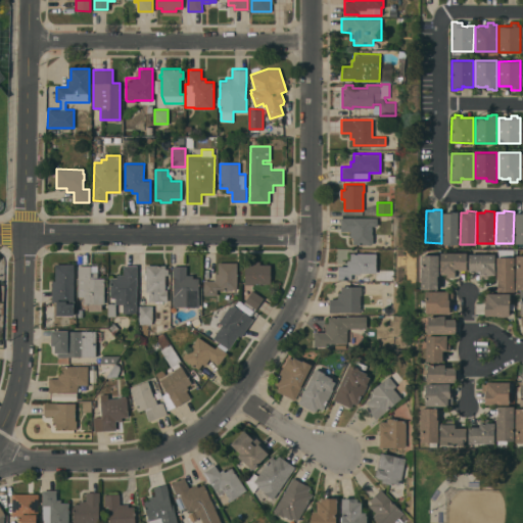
[(459,244),(442,244),(443,212),(452,212),(452,211),(459,211),(459,244)]
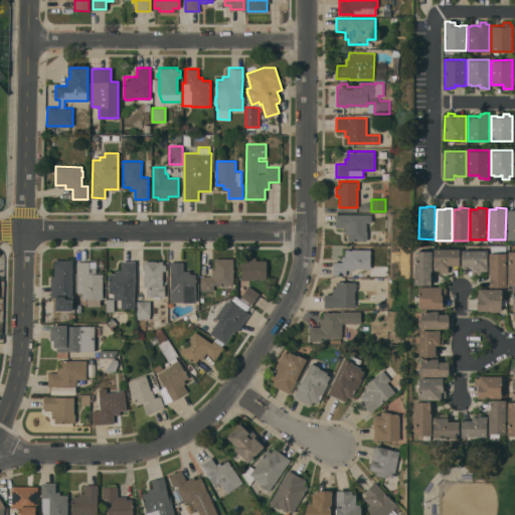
[(371,214),(371,222),(366,222),(366,230),(367,230),(367,238),(366,238),(366,240),(347,240),(347,233),(344,233),(344,227),(335,227),(335,213),(371,214)]
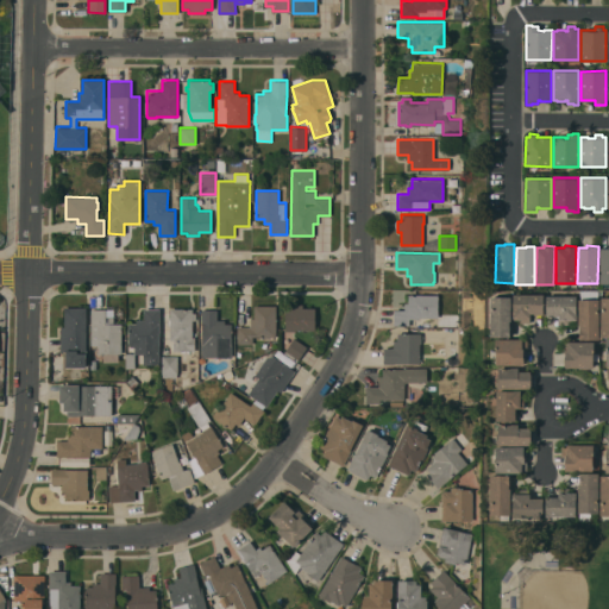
[(579,339),(579,325),(578,325),(578,299),(579,299),(579,290),(598,290),(600,339),(579,339)]
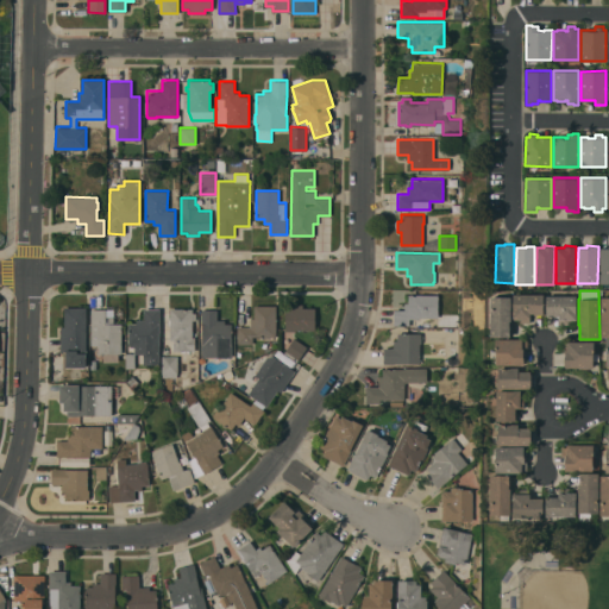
[(544,294),(544,313),(529,313),(529,322),(520,322),(520,319),(514,319),(514,294),(544,294)]
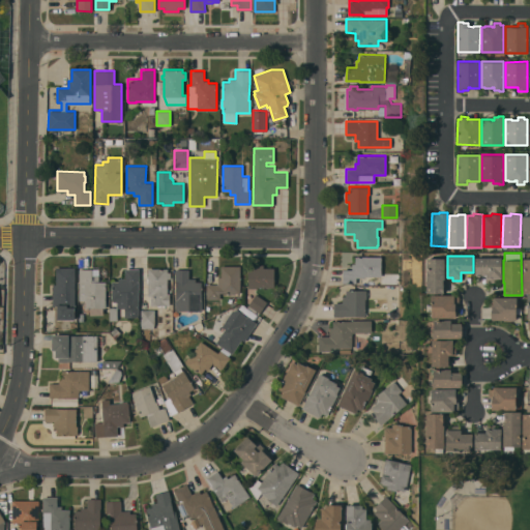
[(381,257),(381,275),(374,275),(374,283),(360,283),(360,277),(356,277),(356,283),(343,283),(343,269),(352,269),(352,263),(355,263),(355,257),(381,257)]
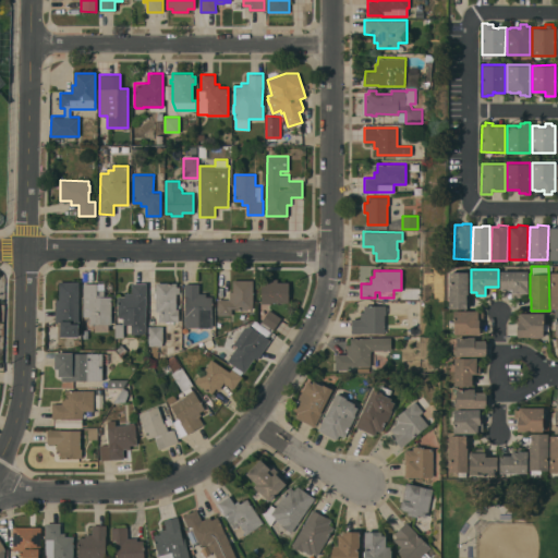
[(528,270),(528,292),(526,292),(526,293),(522,293),(522,296),(511,296),(511,289),(500,289),(500,270),(528,270)]
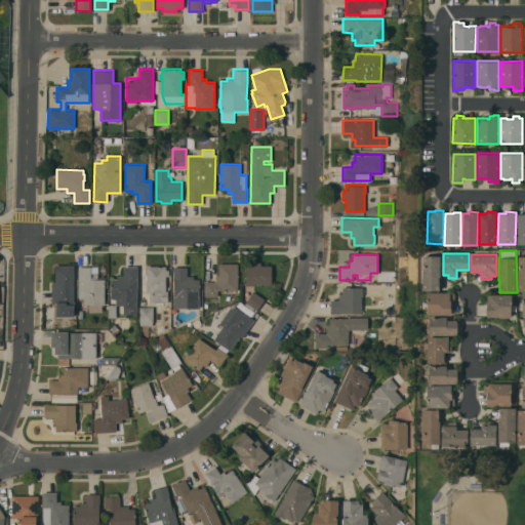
[(441,276),(439,276),(439,281),(440,281),(440,290),(422,290),(422,255),(441,255),(441,276)]
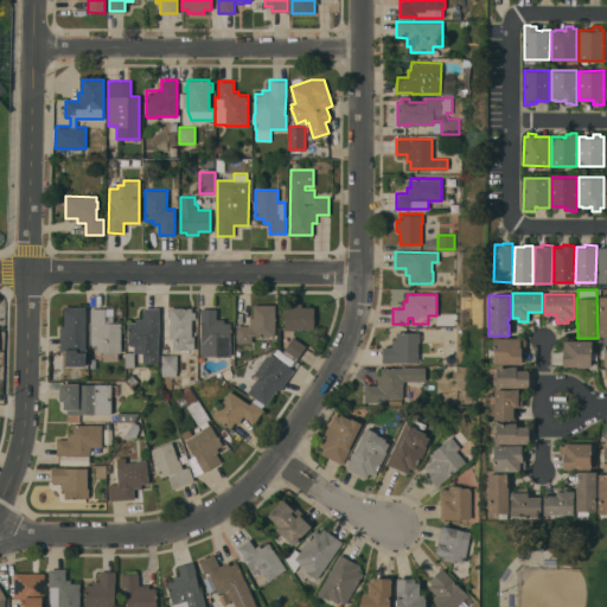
[(294,328),(294,330),(283,330),(285,306),(287,306),(287,302),(301,302),(301,306),(314,306),(314,328),(294,328)]
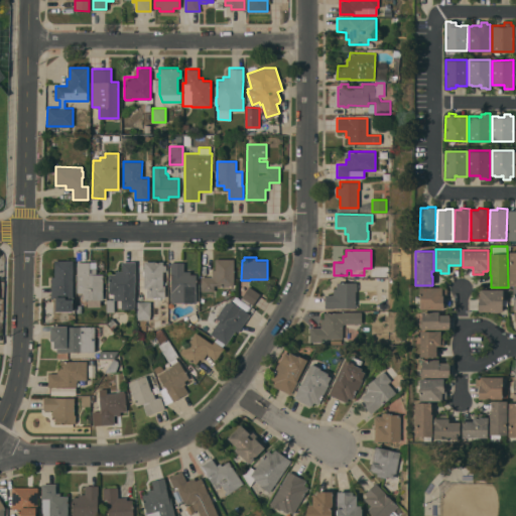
[(234,284),(230,284),(230,286),(224,286),(224,284),(214,284),(214,291),(201,291),(201,276),(212,276),(212,269),(215,269),(215,258),(234,258),(234,284)]
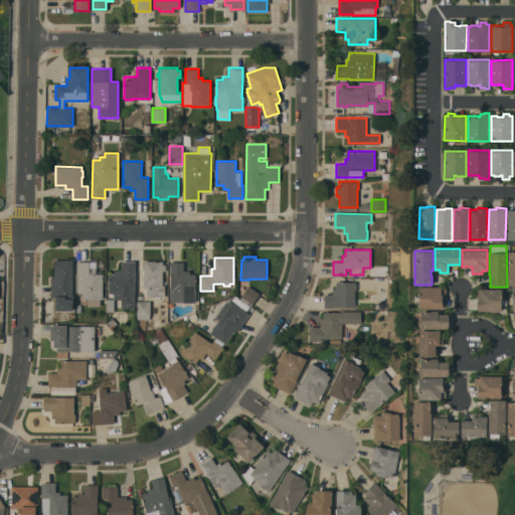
[(72,311),(55,311),(55,309),(53,309),(53,299),(51,299),(51,276),(54,276),(54,260),(72,260),(72,311)]
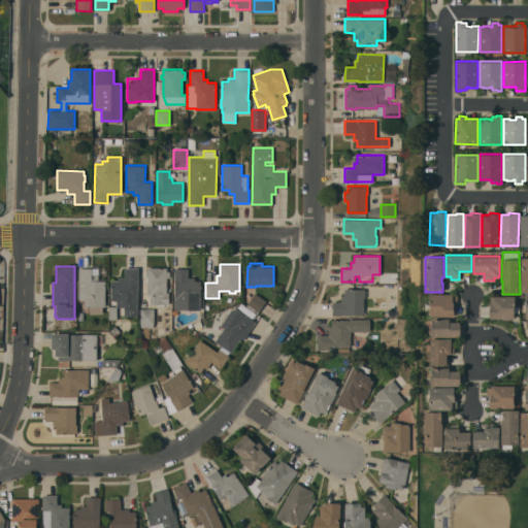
[(86,299),(78,299),(78,267),(93,268),(93,273),(99,274),(98,281),(106,281),(105,306),(86,306),(86,299)]
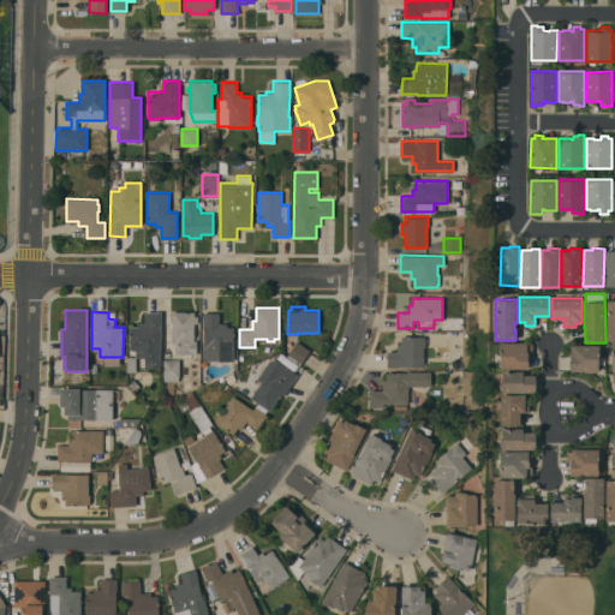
[(161,368),(144,368),(144,357),(136,357),(136,356),(136,350),(131,351),(131,348),(130,348),(130,326),(137,326),(137,322),(144,322),(144,311),(161,311),(161,368)]
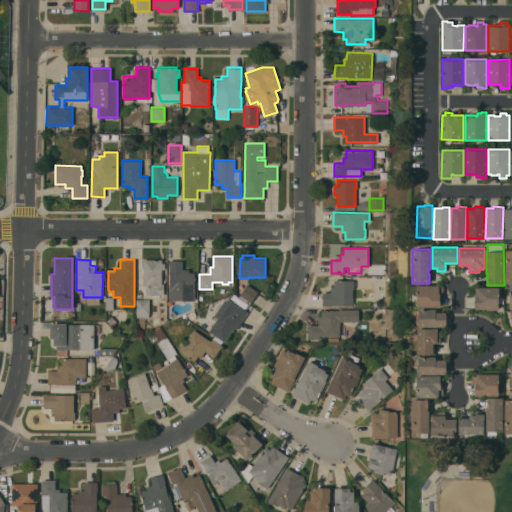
[(142,268),(142,265),(143,259),(162,259),(162,263),(165,263),(164,269),(162,269),(161,278),(162,278),(162,282),(161,282),(161,283),(164,283),(164,295),(159,295),(159,296),(157,296),(157,295),(156,295),(156,296),(152,296),(152,295),(146,295),(146,285),(142,285),(142,273),(142,268)]
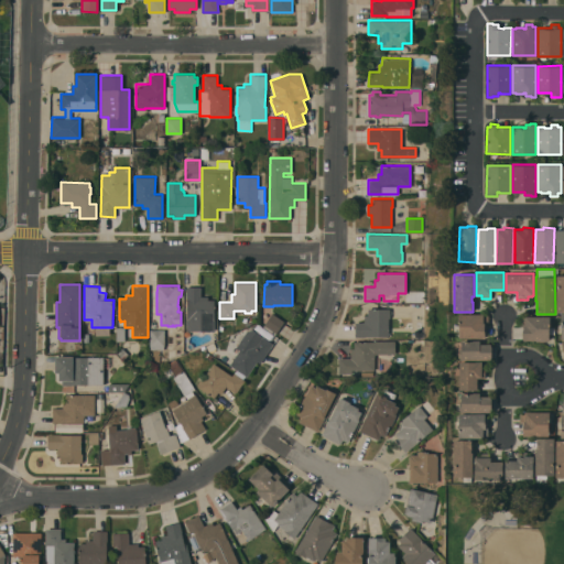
[(215,331),(187,331),(187,300),(186,300),(186,286),(201,286),(201,295),(208,295),(208,299),(215,299),(215,331)]
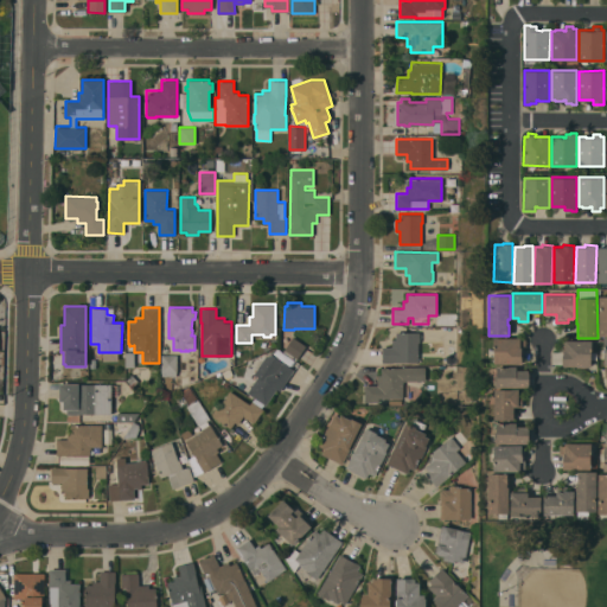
[(420,332),(420,342),(419,342),(417,362),(394,362),(382,362),(382,346),(393,346),(393,339),(396,339),(396,332),(420,332)]
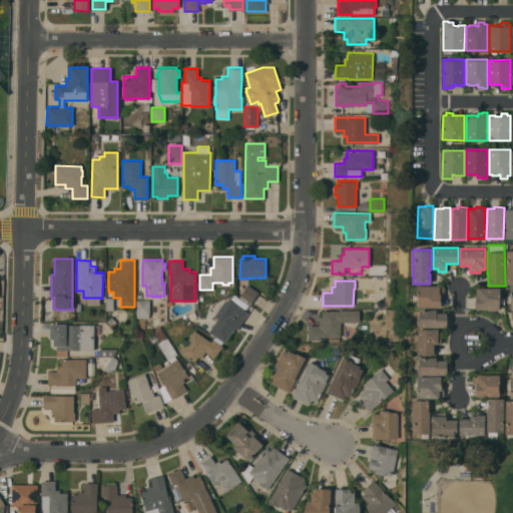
[(259,292),(250,305),(238,297),(247,285),(259,292)]
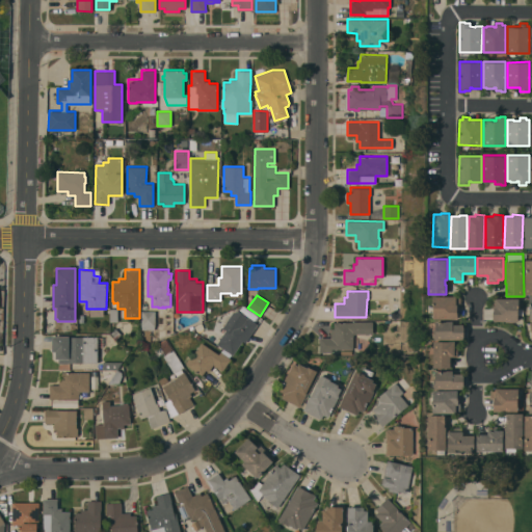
[(456,295),(456,297),(461,297),(461,306),(457,306),(457,319),(433,318),(433,304),(432,304),(432,295),(456,295)]
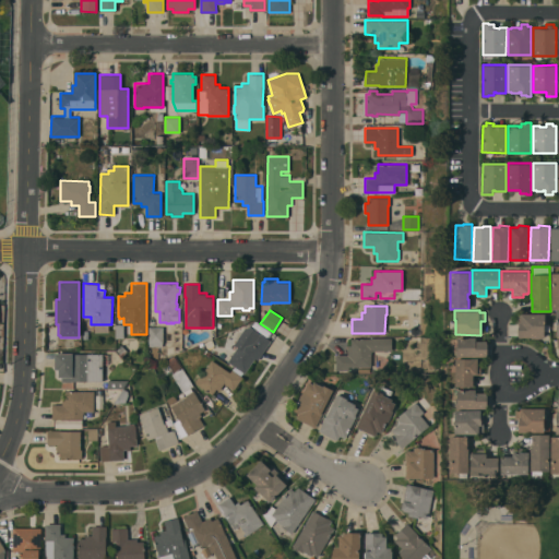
[(521,313),(545,313),(545,321),(550,321),(550,332),(544,332),(544,336),(518,336),(518,332),(519,332),(519,323),(515,323),(515,314),(521,314),(521,313)]
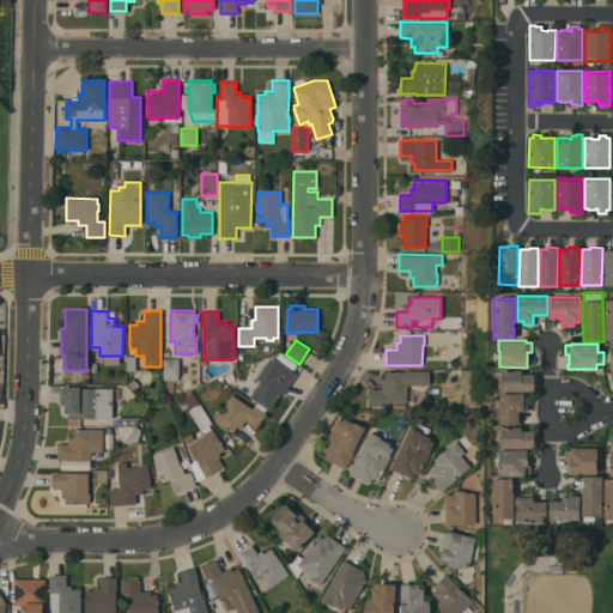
[(297,372),(281,394),(279,393),(268,408),(250,396),(261,380),(256,377),(268,359),(274,357),(297,372)]
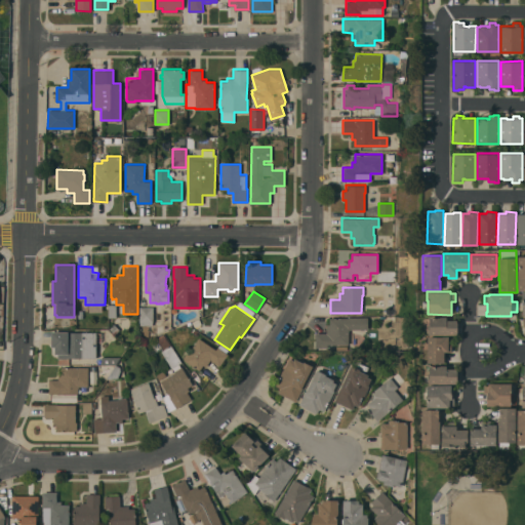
[(139,325),(139,322),(138,322),(139,307),(153,307),(153,322),(153,325),(139,325)]
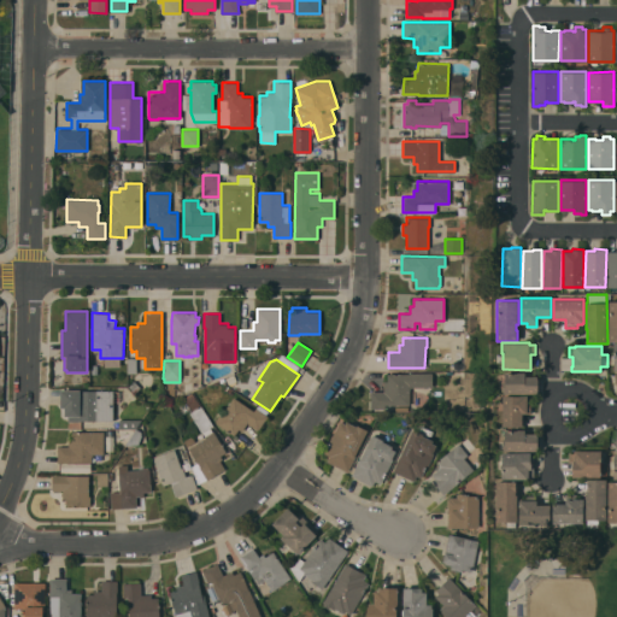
[(504,393),(504,381),(505,381),(505,372),(517,372),(517,371),(526,371),(526,376),(538,376),(540,376),(540,392),(538,392),(538,393),(504,393)]
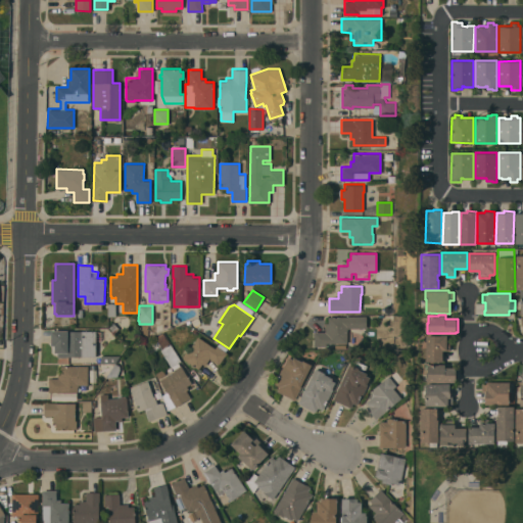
[(347,342),(326,343),(326,346),(314,346),(314,331),(325,331),(325,323),(328,323),(328,317),(346,317),(346,316),(367,316),(367,328),(349,328),(347,329),(347,342)]
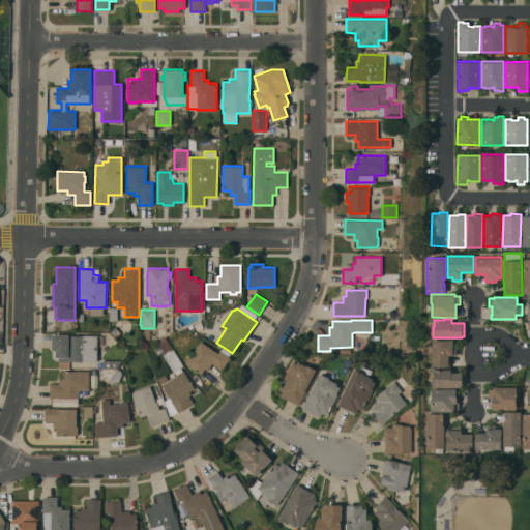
[(203,327),(196,329),(194,324),(201,321),(203,327)]
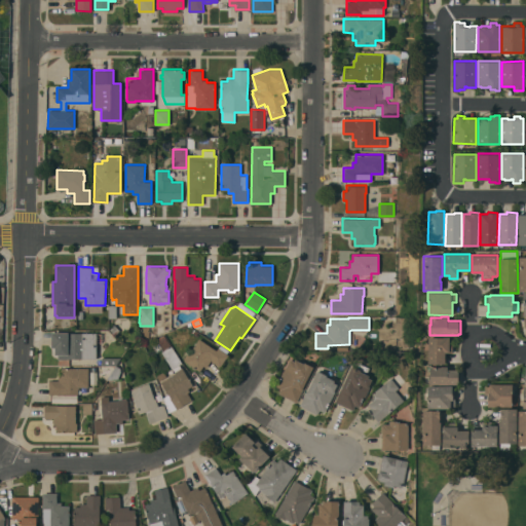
[(114,325),(119,330),(115,335),(114,334),(110,330),(114,325)]
